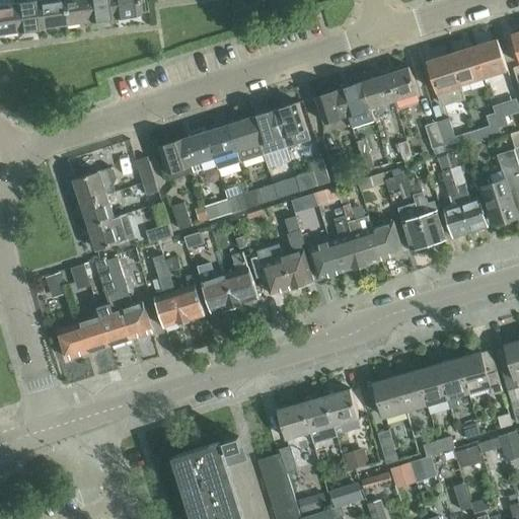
[(12,0),(13,4),(12,4),(16,32),(41,28),(36,0),(12,0)]
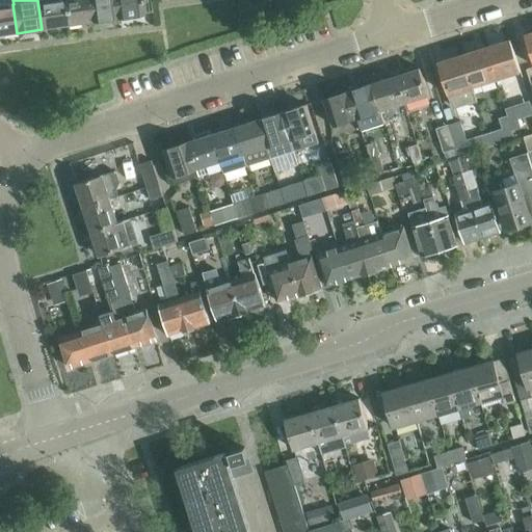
[(37,0),(42,29),(67,26),(62,0),(37,0)]
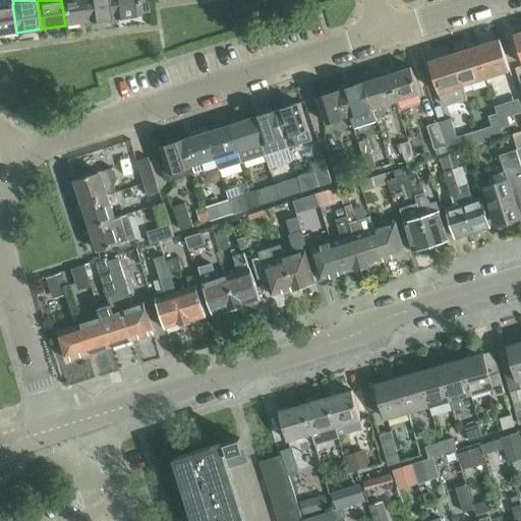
[(85,0),(61,0),(65,25),(89,21),(85,0)]
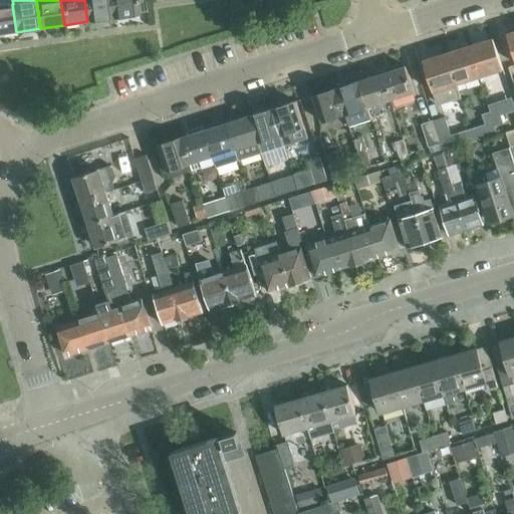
[(84,0),(87,21),(111,18),(108,0),(84,0)]
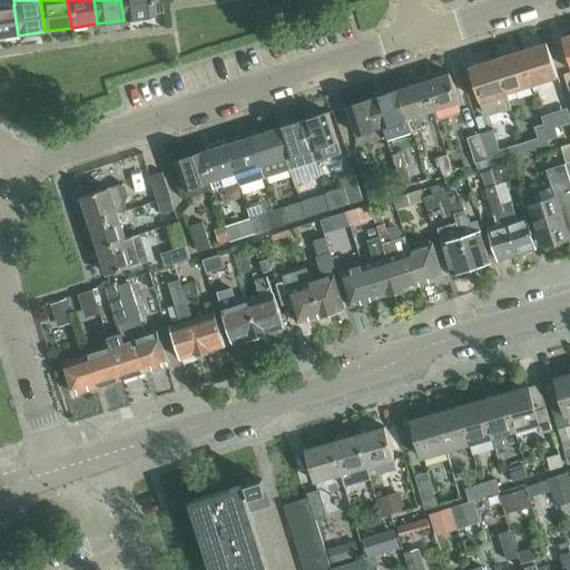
[(120,0),(124,20),(151,16),(148,0),(120,0)]
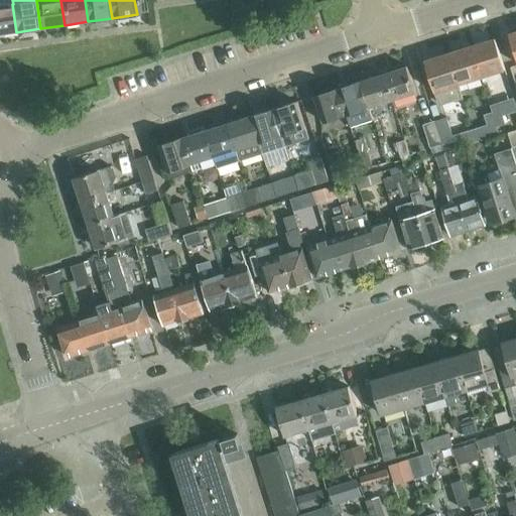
[(0,5),(0,34),(16,32),(12,4),(0,5)]
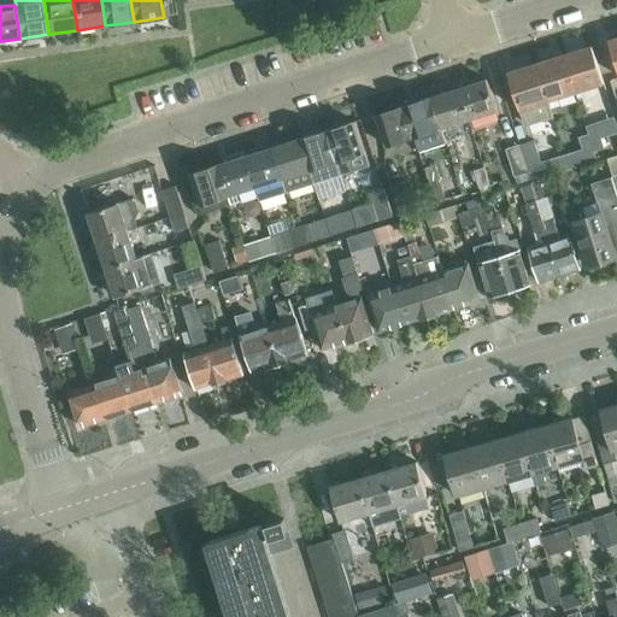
[(591,46),(562,56),(574,92),(601,82),(591,46)]
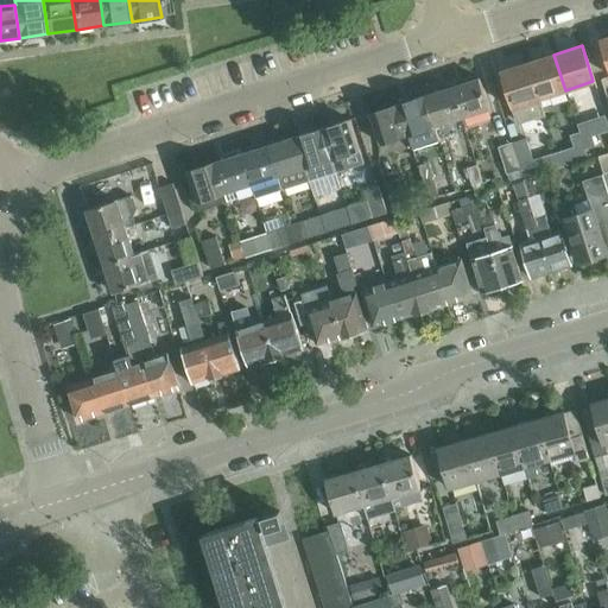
[(527,63),(539,97),(565,90),(553,55),(527,63)]
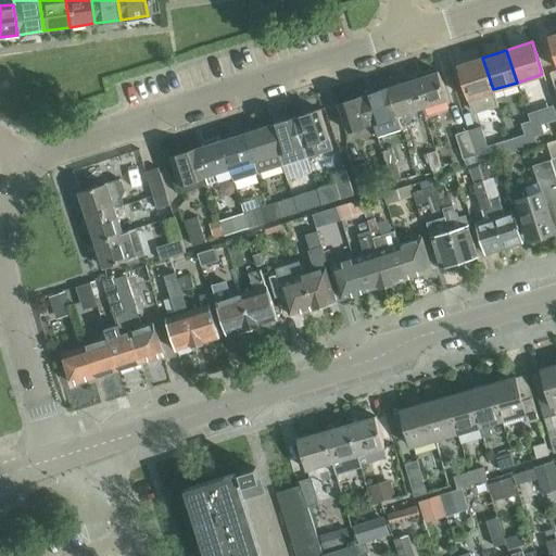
[(475,113),(497,105),(498,105),(493,89),(482,58),(457,65),(467,99),(470,98),(475,113)]
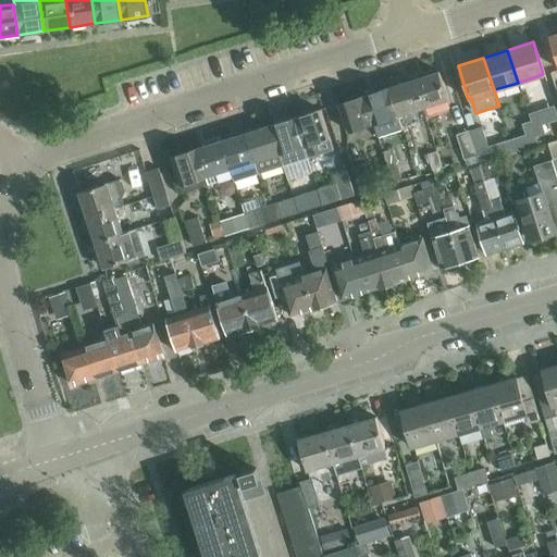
[(413,79),(422,107),(447,99),(438,71),(413,79)]
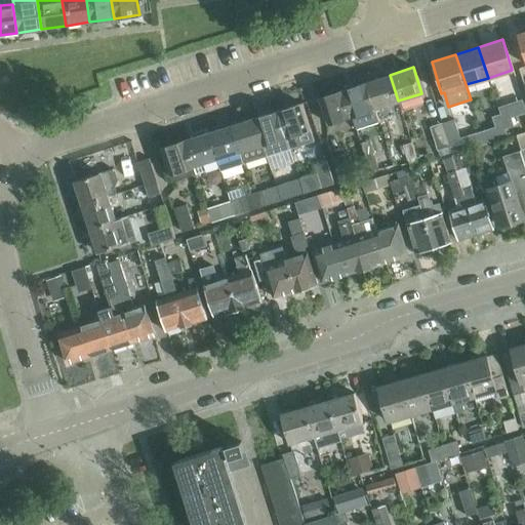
[(374,109),(398,101),(390,75),(366,82),(374,109)]
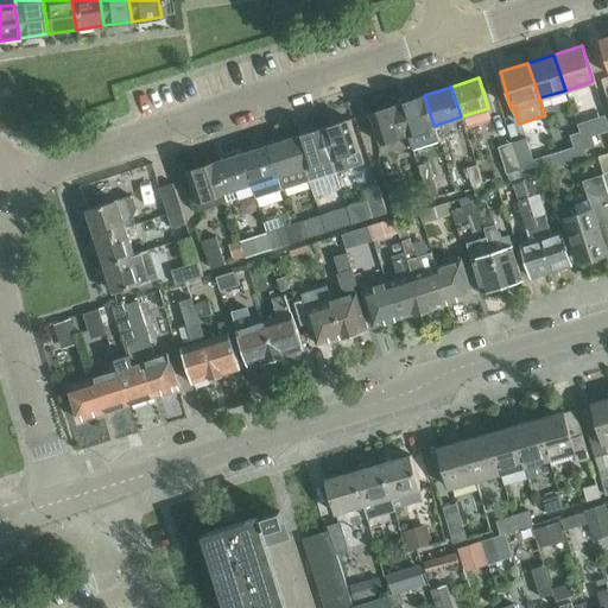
[(438,141),(434,126),(424,95),(397,105),(406,134),(411,150),(438,141)]
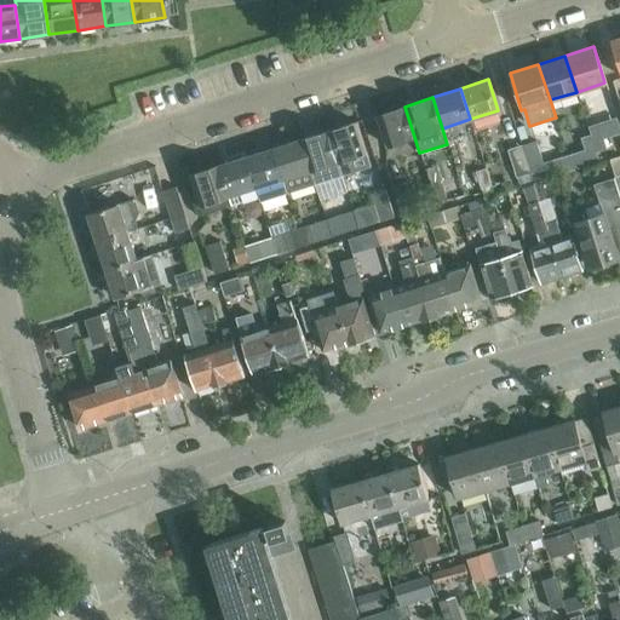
[(414,137),(405,107),(377,115),(386,145),(414,137)]
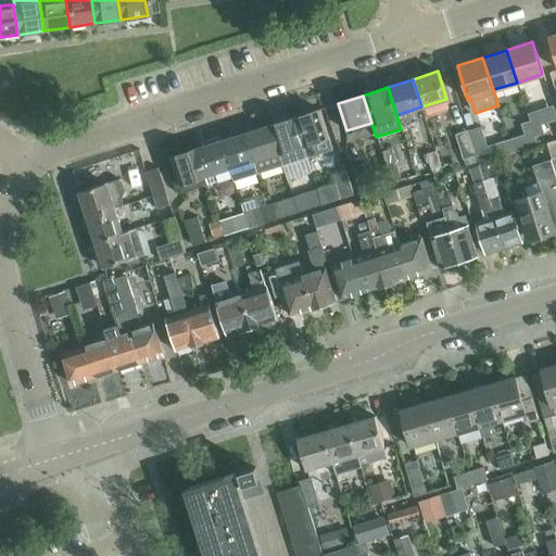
[(319,109),(293,117),(306,158),(332,150),(319,109)]
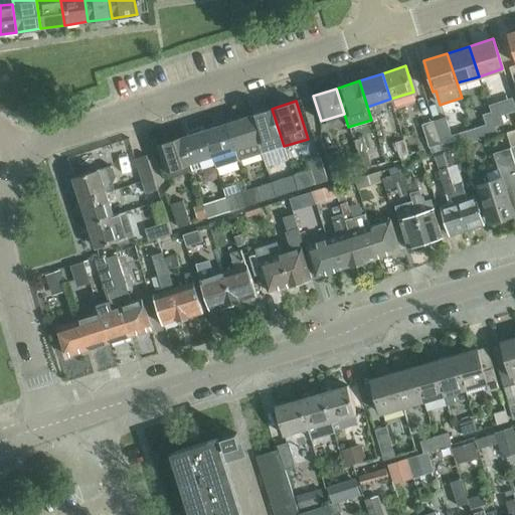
[(249,116),(262,153),(284,146),(272,109),(249,116)]
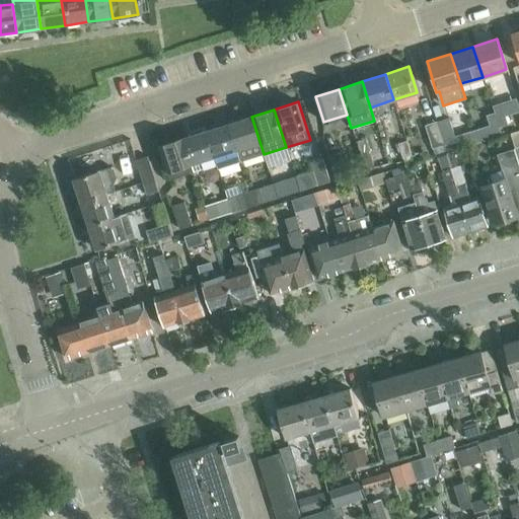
[(495,113),(499,128),(509,125),(504,109),(495,113)]
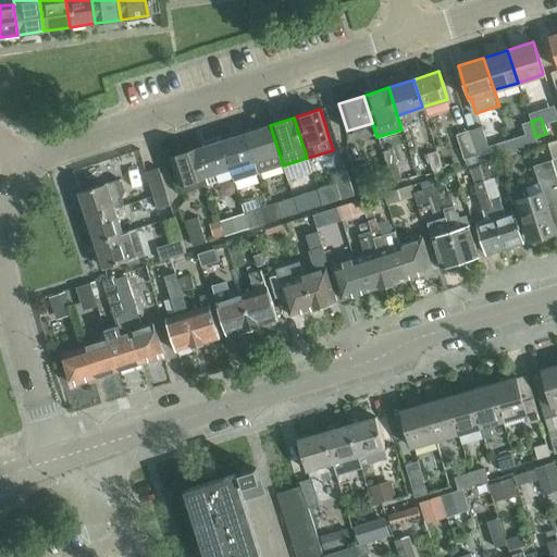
[(535,137),(531,121),(522,124),(528,139),(535,137)]
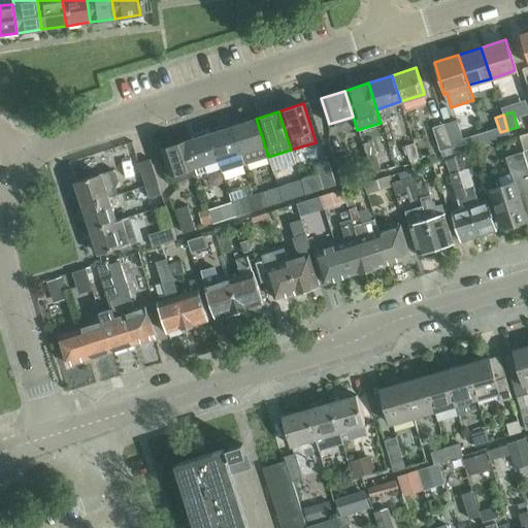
[(256,119),(232,126),(244,165),(268,157),(256,119)]
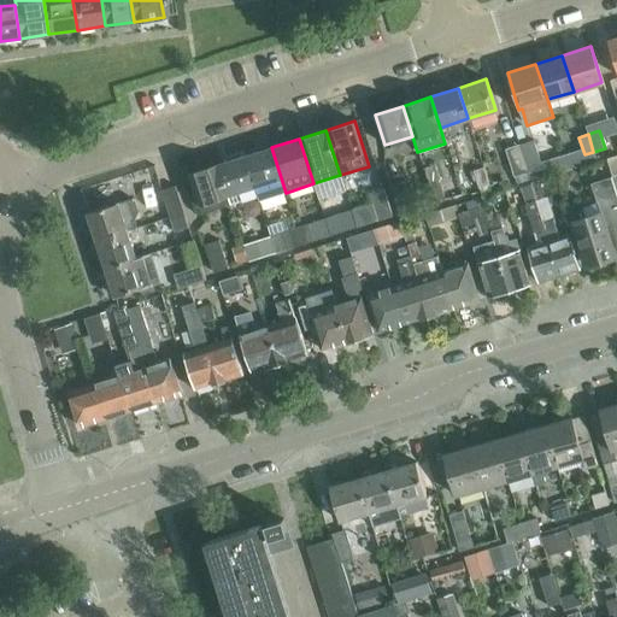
[(519,145),(530,180),(532,180),(532,181),(546,176),(534,140),(519,145)]
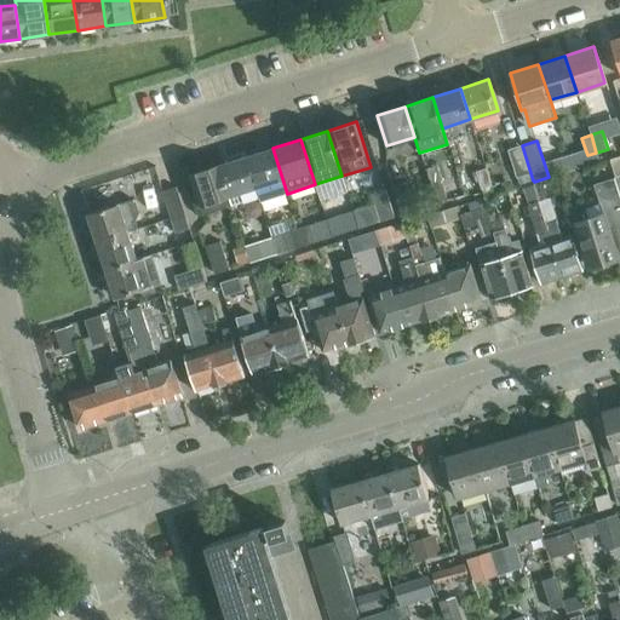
[(533,181),(522,145),(509,150),(520,185),(533,181)]
